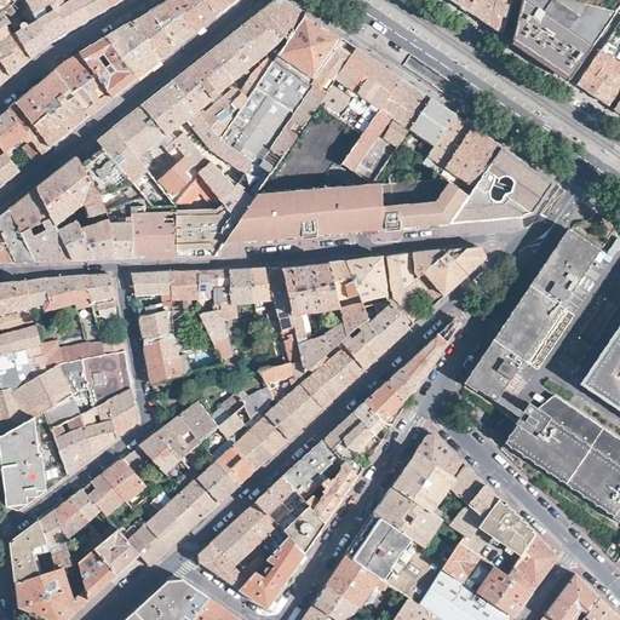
[(13,3),(16,0),(0,0),(0,12),(3,11),(10,6),(13,3)]
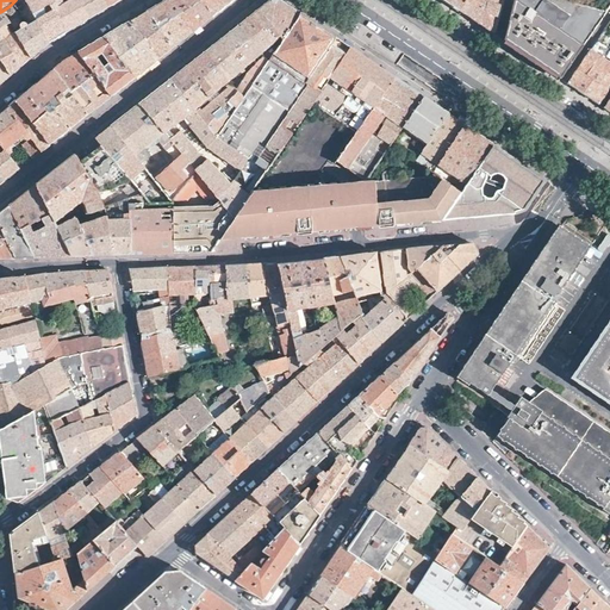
[(39,49),(49,41),(30,7),(25,0),(16,0),(13,2),(27,19),(26,22),(24,24),(23,22),(19,23),(10,6),(2,11),(8,20),(16,32),(30,57),(39,49)]
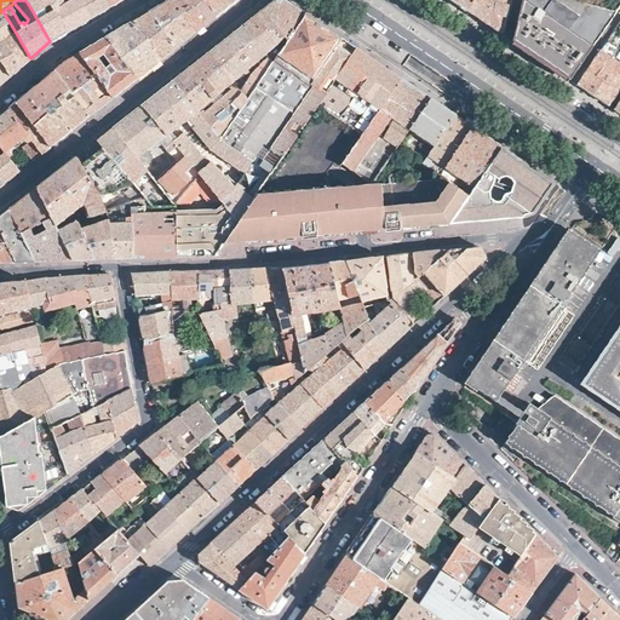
[(26,0),(30,7),(50,41),(52,39),(55,39),(59,36),(68,32),(51,0),(26,0)]
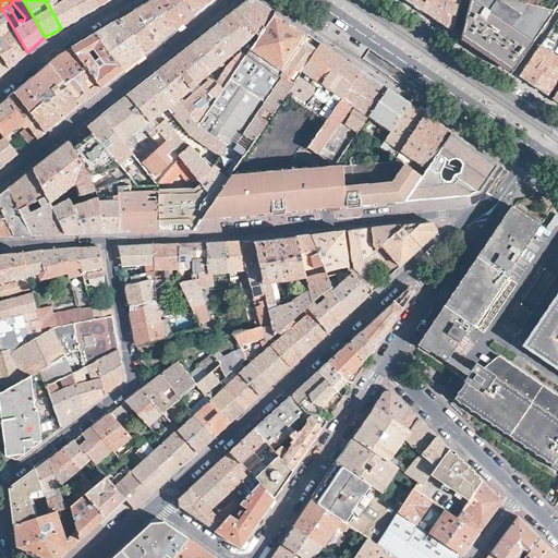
[(46,0),(61,28),(69,23),(82,15),(71,0),(46,0)]
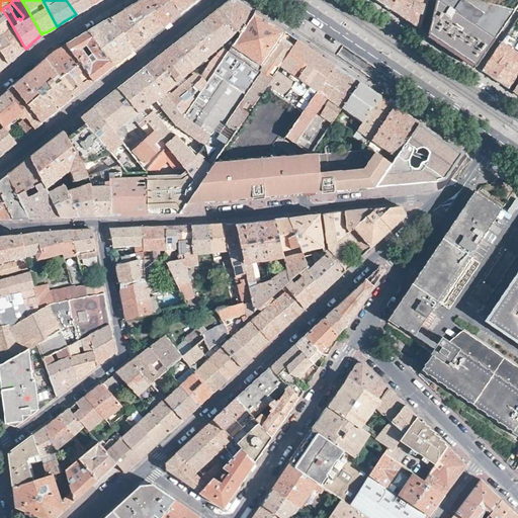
[(84,10),(93,5),(90,0),(66,0),(76,14),(84,10)]
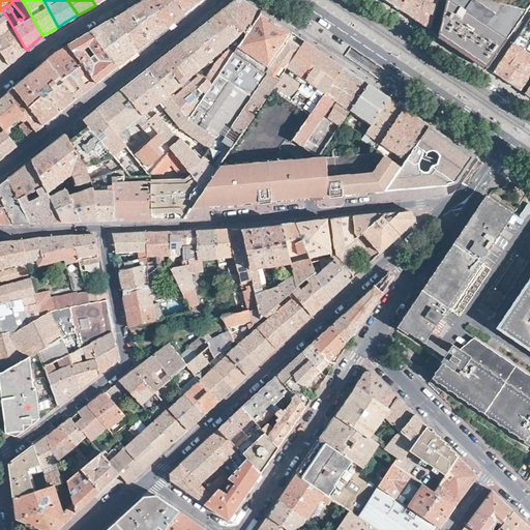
[(143,0),(141,1),(151,16),(155,11),(172,0),(143,0)]
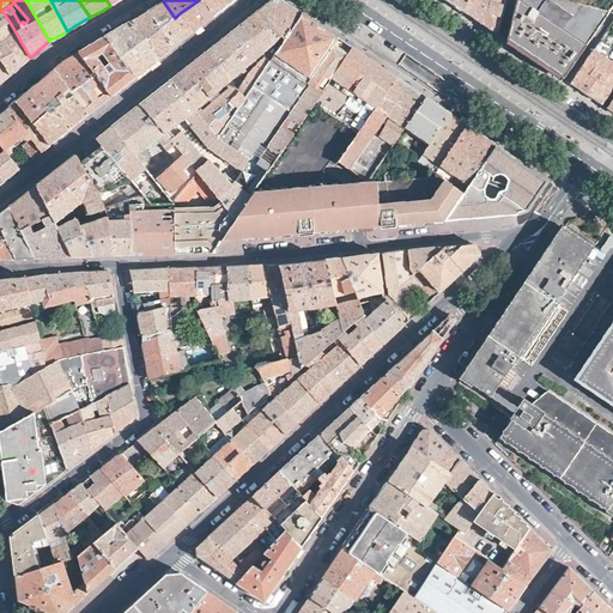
[(199,0),(180,13),(194,32),(202,25),(213,17),(200,0),(199,0)]
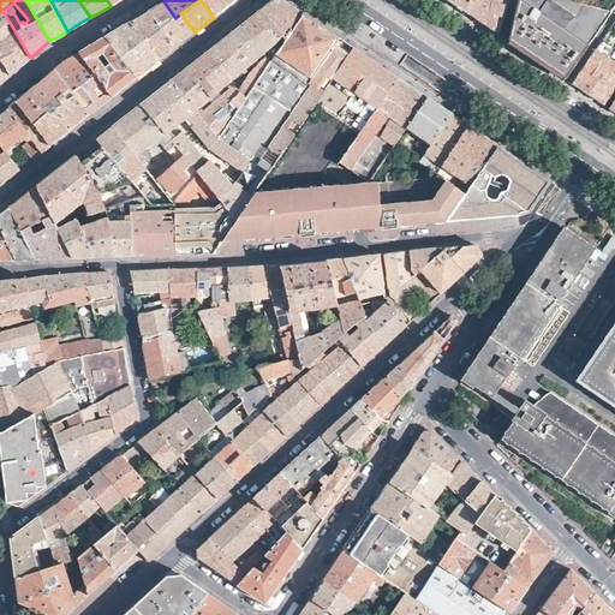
[(201,0),(214,17),(230,4),(234,0),(201,0)]
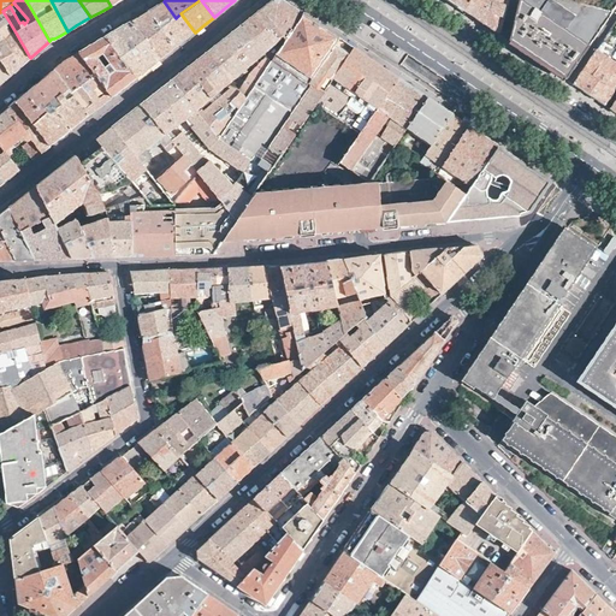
[(241,24),(271,60),(276,53),(277,51),(272,45),(280,39),(283,41),(303,13),(288,3),(283,0),(271,0),(260,9),(241,24)]
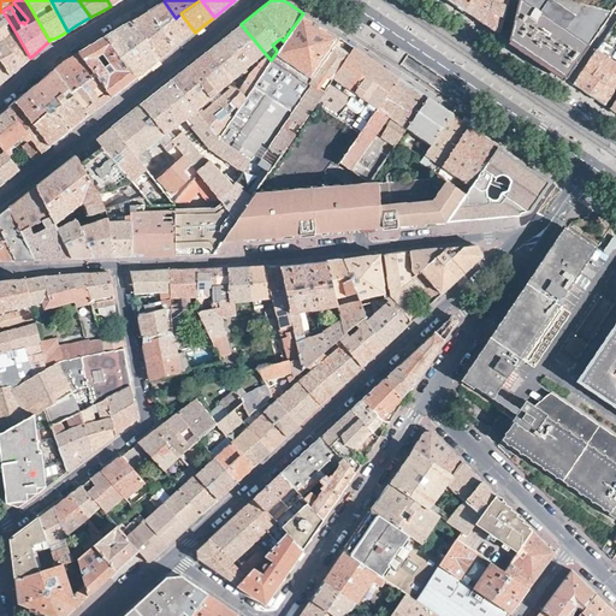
[(468,0),(463,9),(479,19),(497,31),(505,0),(468,0)]
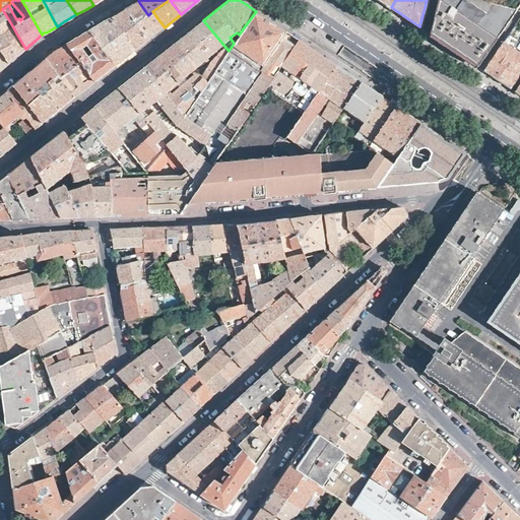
[(477,66),(517,9),(484,0),(437,0),(436,4),(429,34),(453,49),(477,66)]
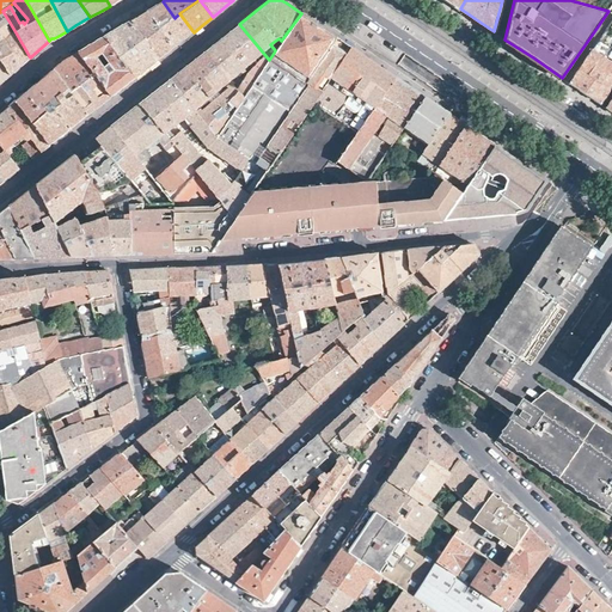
[(146,11),(159,29),(175,18),(163,1),(154,6),(146,11)]
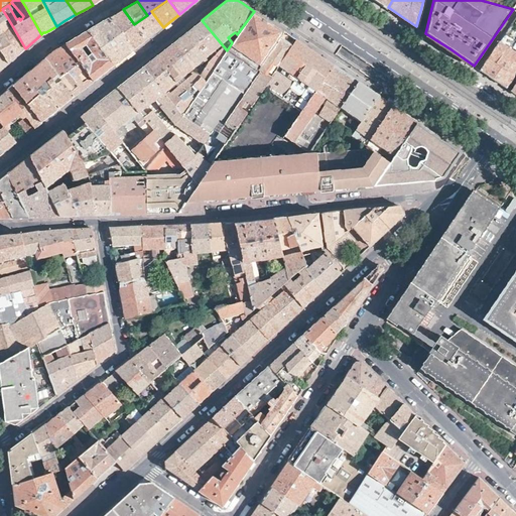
[(110,17),(121,33),(134,24),(123,9),(117,13),(110,17)]
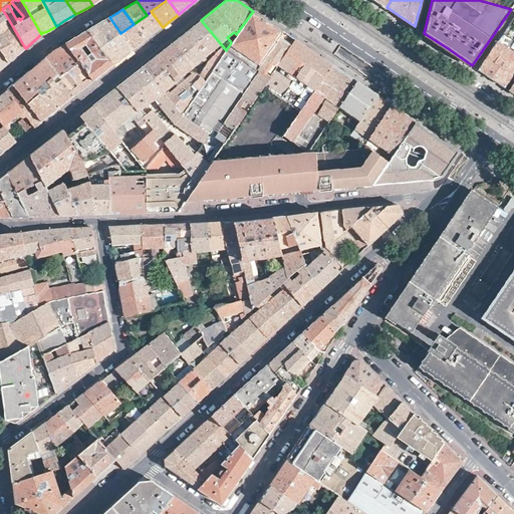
[(147,15),(134,24),(146,40),(154,33),(163,27),(151,11),(147,15)]
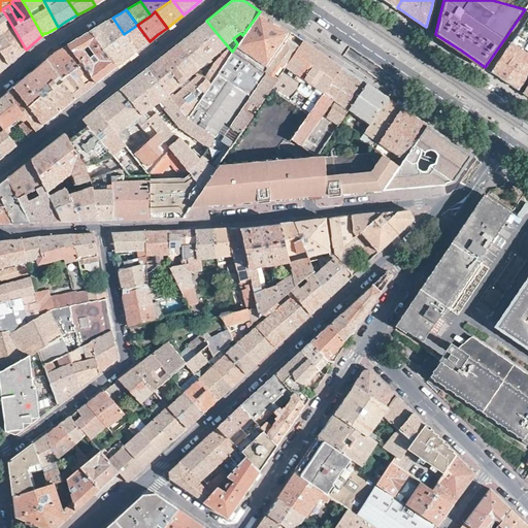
[(237,43),(236,45),(267,66),(290,32),(274,21),(260,11),(242,35),(237,43)]
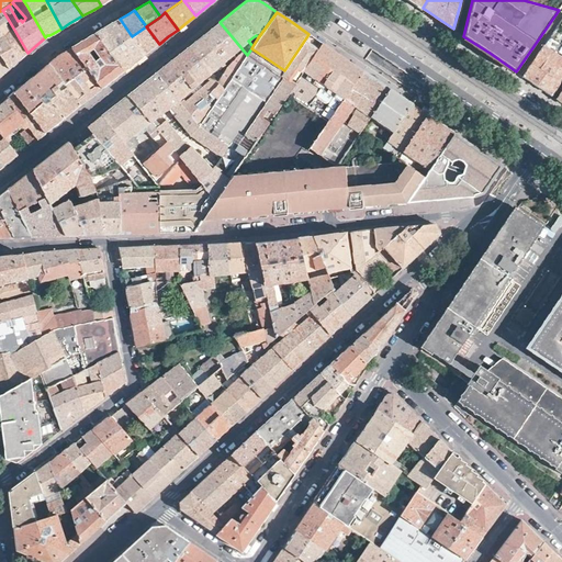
[(110,52),(132,36),(120,19),(109,26),(96,34),(110,52)]
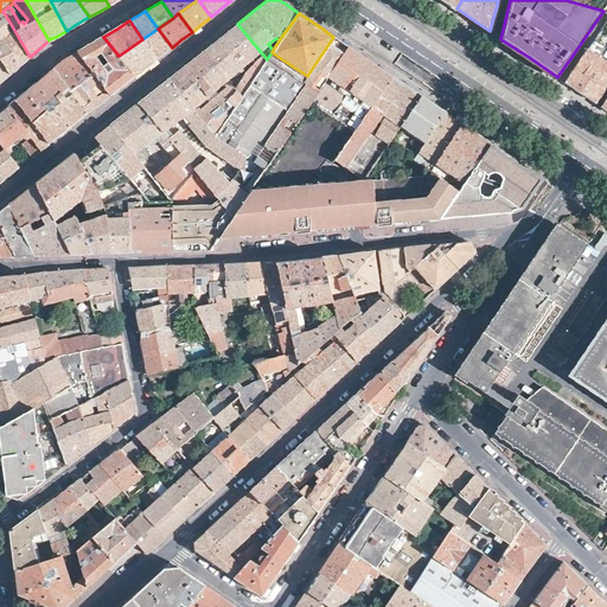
[(25,62),(30,57),(16,32),(11,34),(4,23),(0,25),(0,31),(20,65),(25,62)]
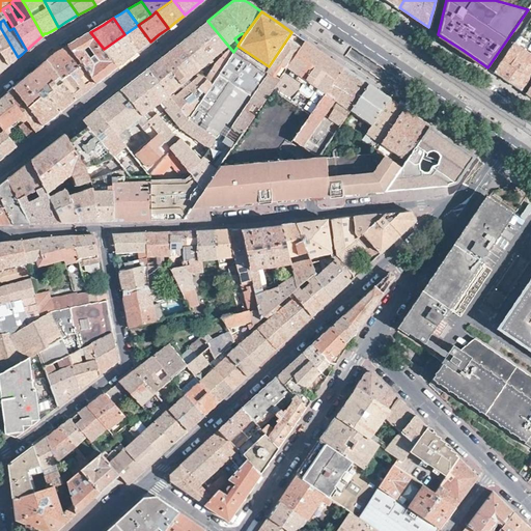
[(193,32),(178,45),(198,68),(224,48),(227,51),(217,61),(213,67),(205,78),(211,85),(233,52),(207,21),(193,32)]
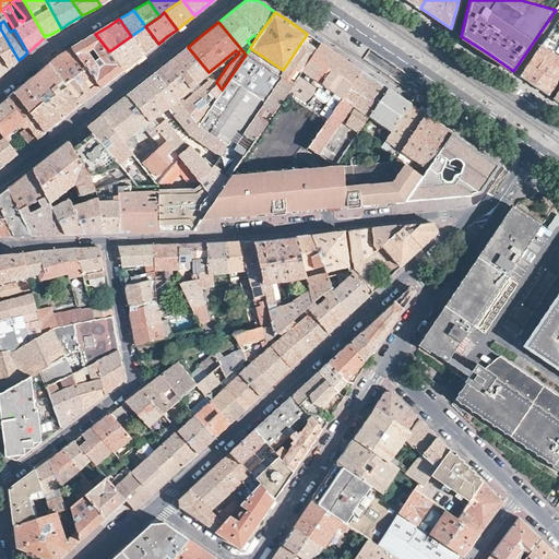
[(558,28),(554,25),(540,45),(536,51),(520,75),(534,85),(548,95),(558,79),(558,28)]
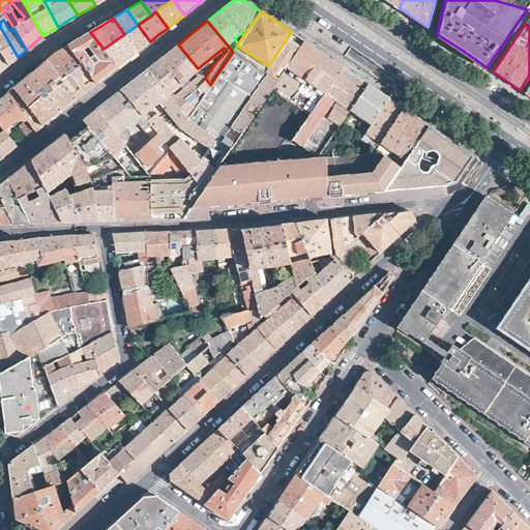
[(138,25),(124,34),(138,51),(144,47),(150,41),(138,25)]
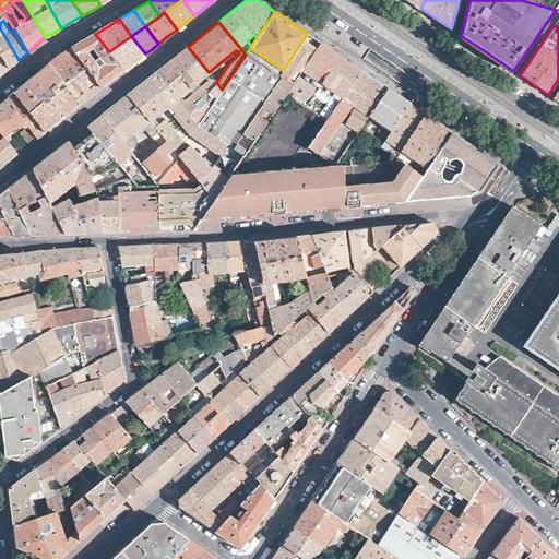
[(14,64),(19,60),(0,28),(0,52),(9,69),(14,64)]
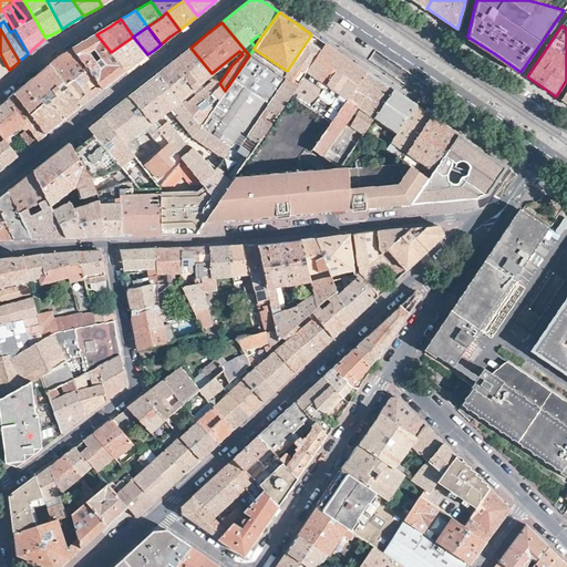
[(125,72),(111,52),(96,34),(85,40),(73,48),(88,68),(103,90),(113,81),(125,72)]
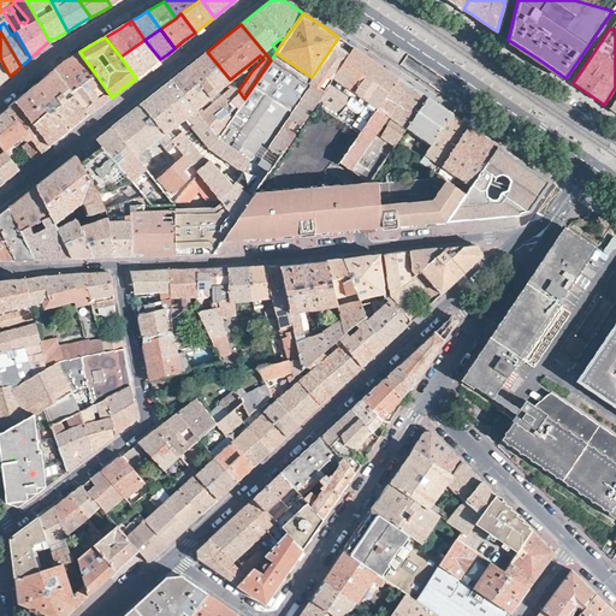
[(255,163),(267,172),(279,154),(315,102),(354,47),(338,37),(312,77),(307,83),(309,84),(255,163)]
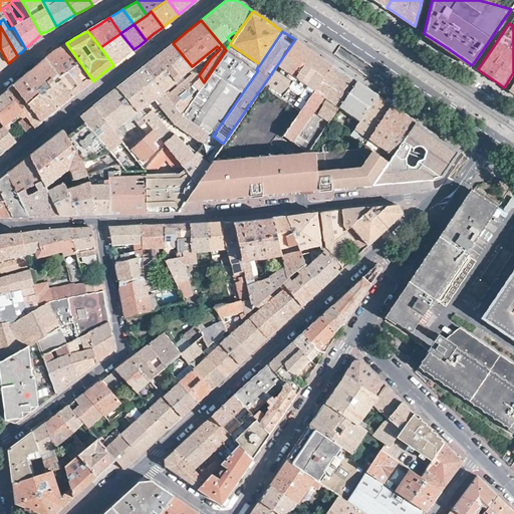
[(134,49),(120,33),(100,47),(113,65),(122,57),(134,49)]
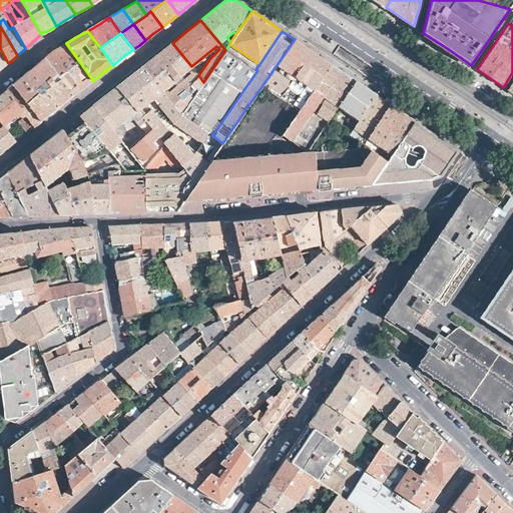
[(295,39),(263,85),(300,110),(332,64),(310,49),(295,39)]
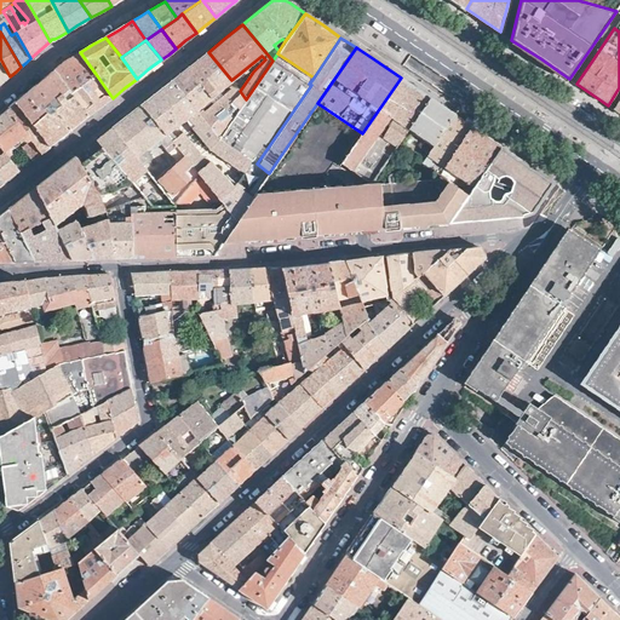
[(96,74),(80,52),(67,59),(63,62),(53,70),(72,92),(96,74)]
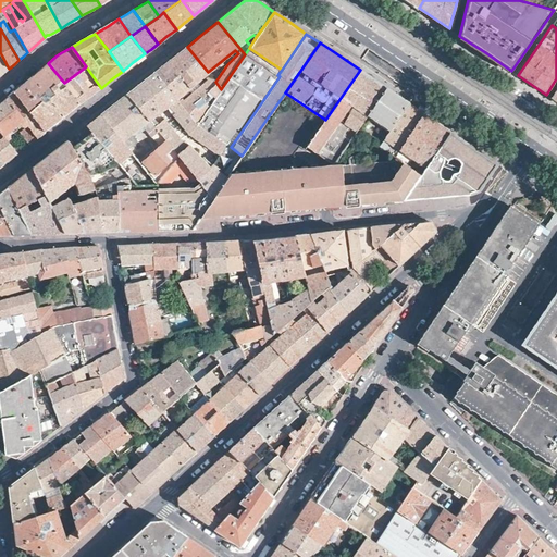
[(155,72),(197,124),(221,89),(215,82),(208,72),(187,47),(172,58),(155,72)]
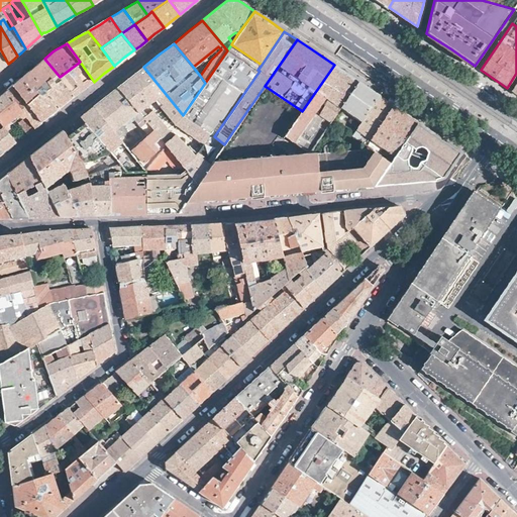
[(205,83),(183,115),(214,136),(260,71),(257,70),(262,65),(231,44),(227,50),(205,83)]
